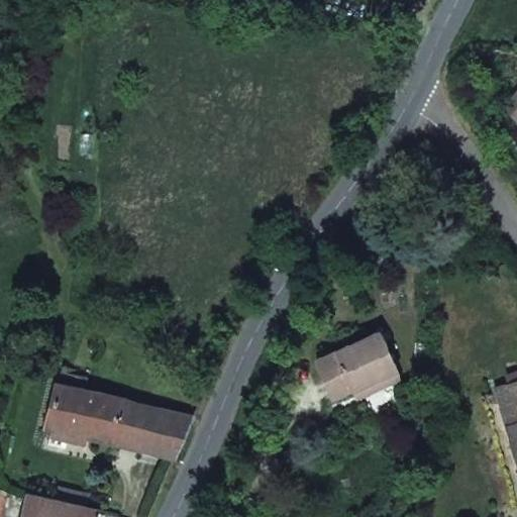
[(516,116),(516,86),(499,102),(514,119),(516,118),(516,116)]
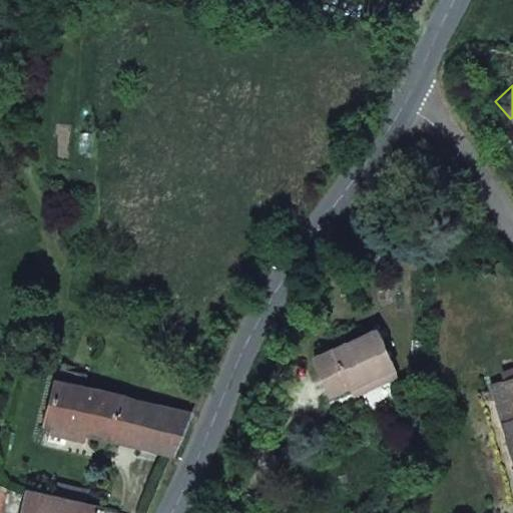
[(374,332),(314,358),(329,395),(350,386),(372,377),(376,385),(394,377),(374,332)]
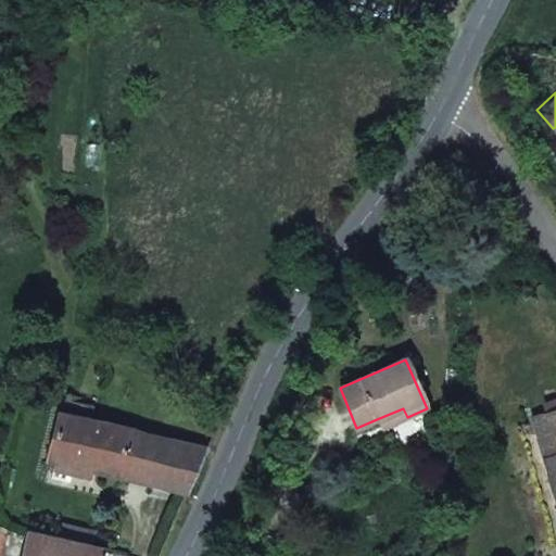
[(61,413),(91,419),(92,406),(63,399),(61,413)]
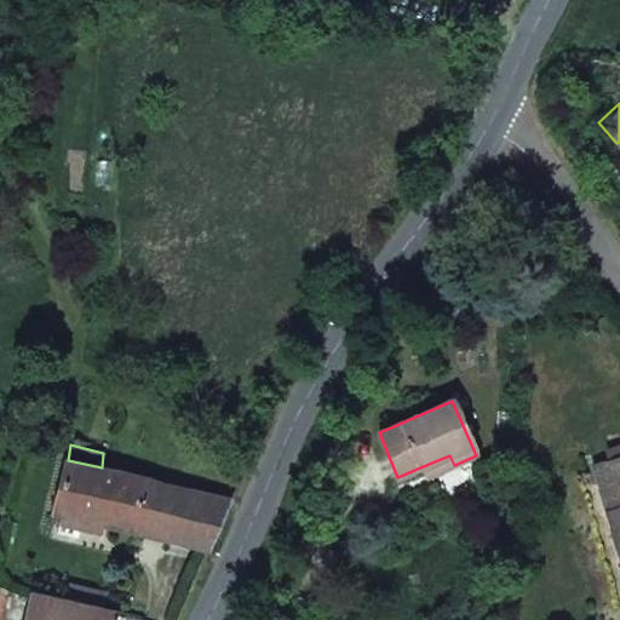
[(608,463),(619,459),(619,445),(604,449),(608,463)]
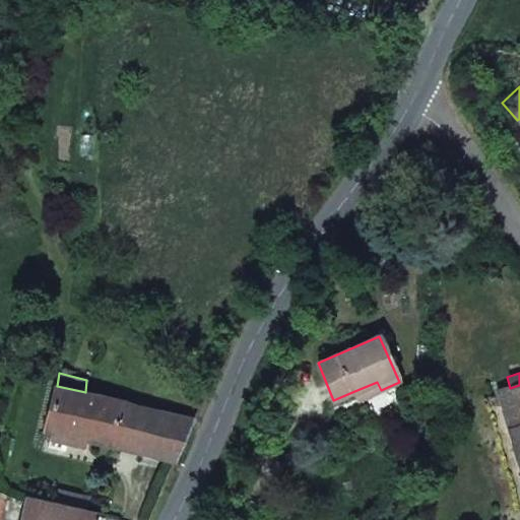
[(358,400),(381,390),(377,382),(354,391),(358,400)]
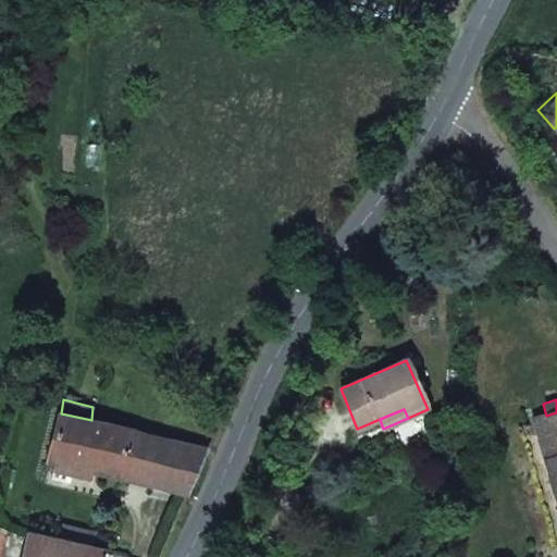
[(57,412),(46,457),(57,459),(91,468),(120,474),(131,430),(91,420),(61,413),(57,412)]
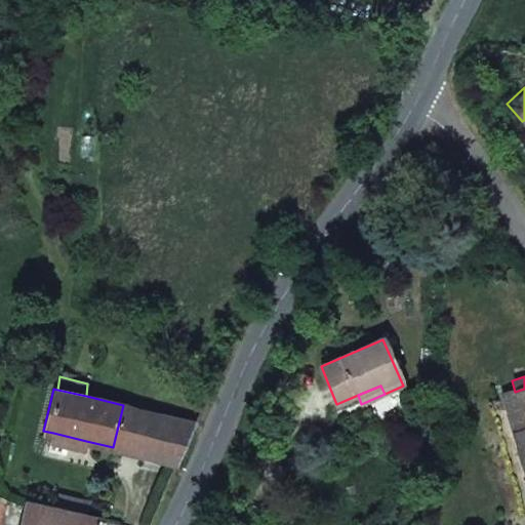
[(524,389),(515,392),(502,395),(514,437),(522,435),(524,446),(524,389)]
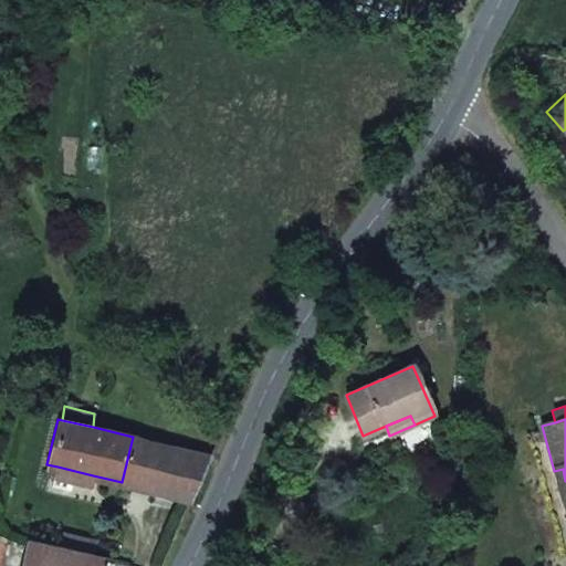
[(190,499),(209,456),(133,437),(122,482),(190,499)]
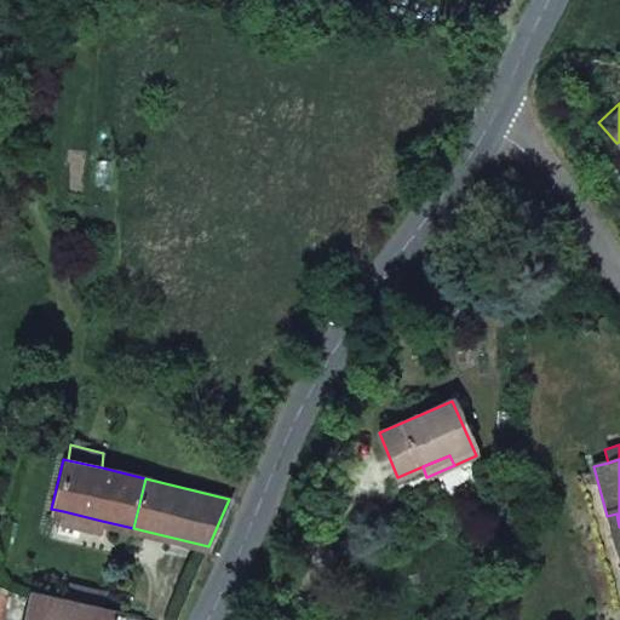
[(102,521),(63,511),(62,526),(99,534),(102,521)]
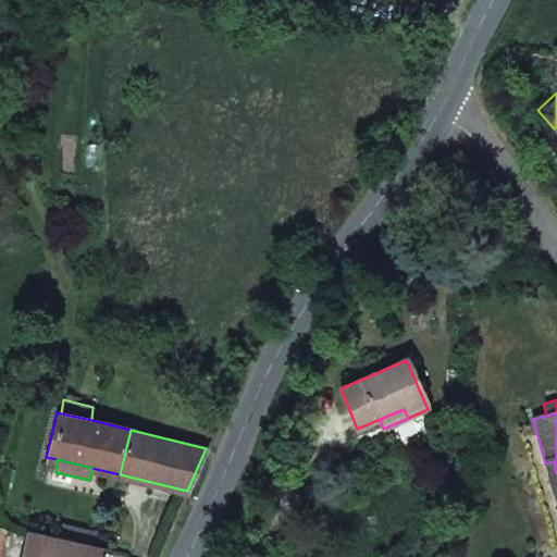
[(545,463),(556,502),(556,473),(554,461),(545,463)]
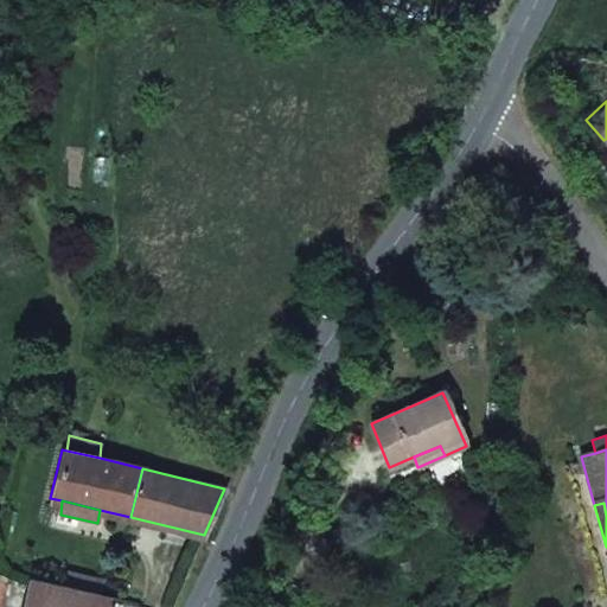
[(68,572),(64,587),(101,596),(104,581),(68,572)]
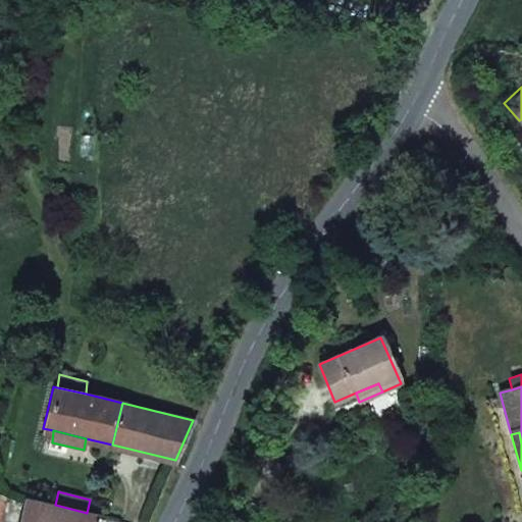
[(55,505),(25,498),(19,521),(116,521),(117,520),(87,513),(55,505)]
